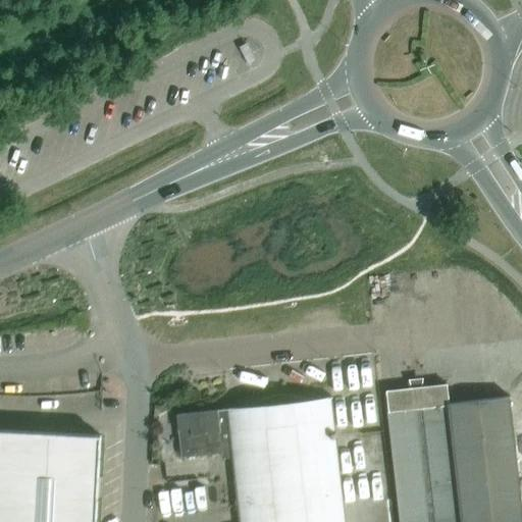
[(521,521),(521,507),(510,397),(450,404),(448,385),(422,387),(421,383),(411,384),(412,388),(386,392),(400,521),(521,521)]
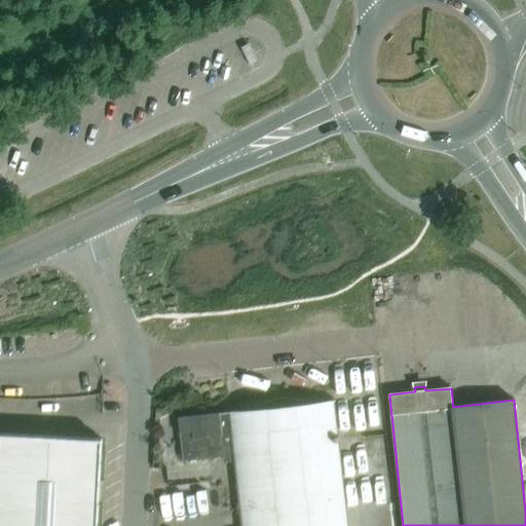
[(347,525),(334,402),(335,402),(335,401),(178,418),(183,461),(223,457),(224,462),(234,461),(240,525),(347,525)]
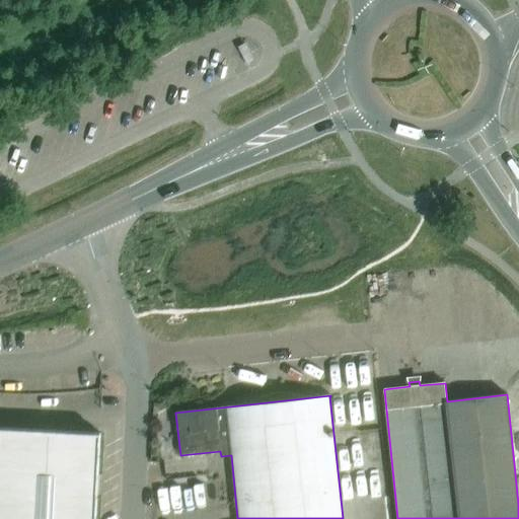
[(0,518),(92,518),(97,435),(80,434),(72,433),(0,429),(0,518)]
